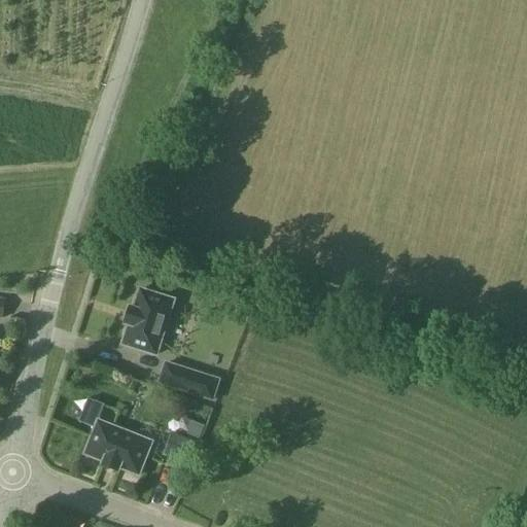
[(130,308),(125,324),(129,325),(123,345),(156,355),(174,301),(140,290),(134,309),(130,308)]
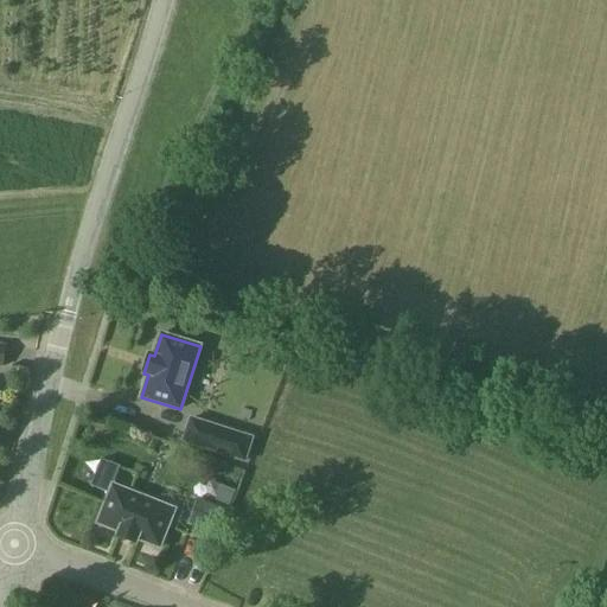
[(229,432),(192,420),(185,442),(221,454),(229,432)]
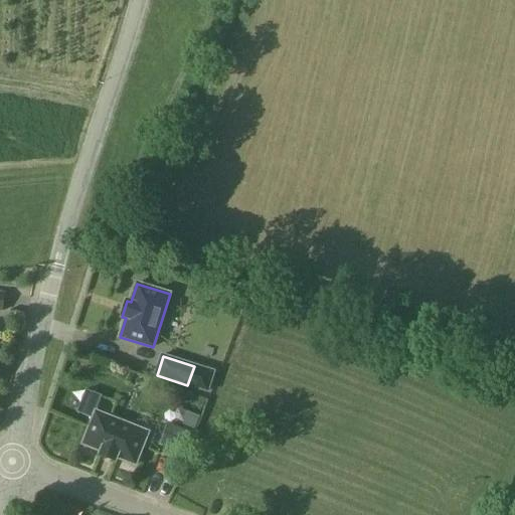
[(148,433),(98,412),(99,410),(82,404),(77,414),(93,420),(83,444),(102,452),(100,455),(116,461),(117,458),(136,465),(148,433)]
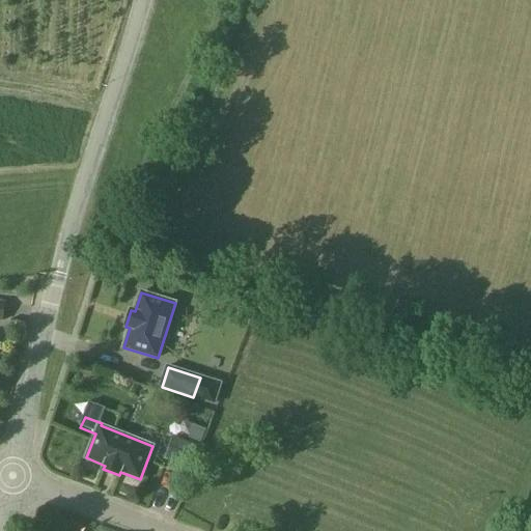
[(200,448),(177,439),(169,458),(192,468),(200,448)]
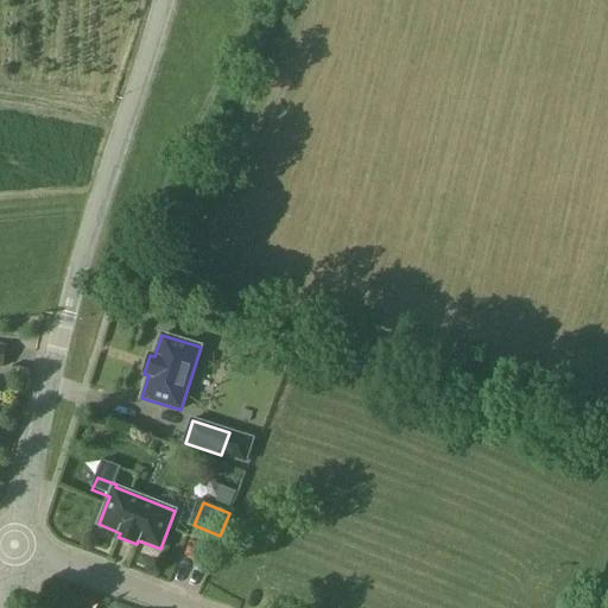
[(415,607),(382,595),(377,607),(415,607)]
